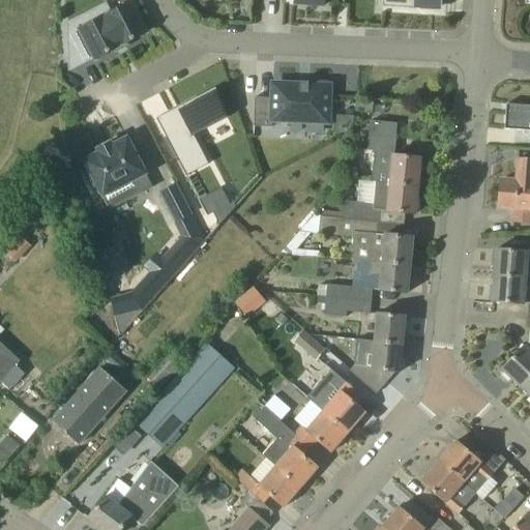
[(382,0),(382,6),(441,9),(441,0),(382,0)]
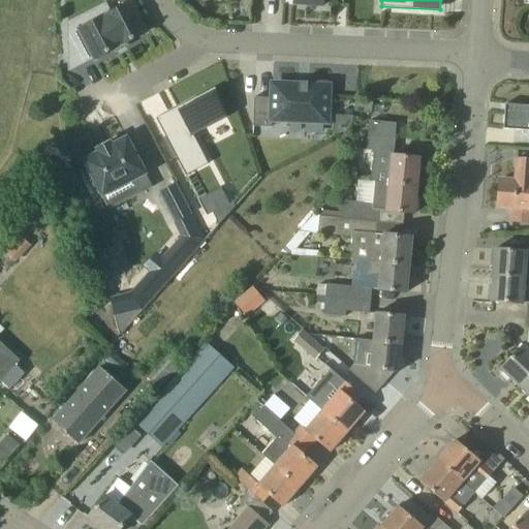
[(131,3),(119,9),(111,13),(105,5),(67,24),(70,69),(93,58),(94,60),(147,33),(138,18),(141,18),(134,6),(132,6),(131,3)]
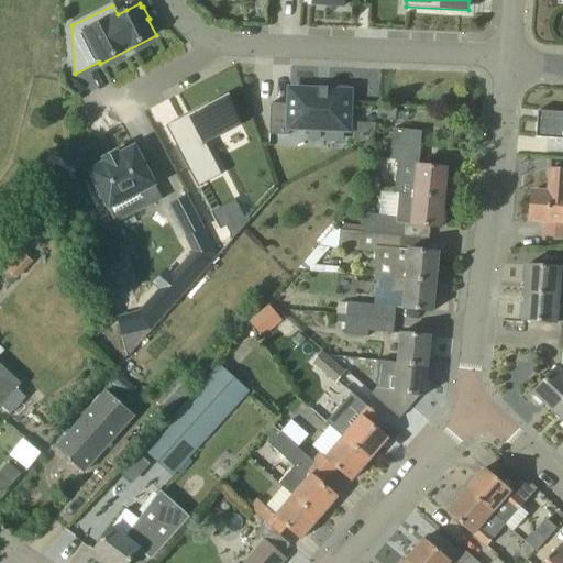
[(239,114),(229,92),(189,113),(205,144),(241,124),(236,117),(239,114)]
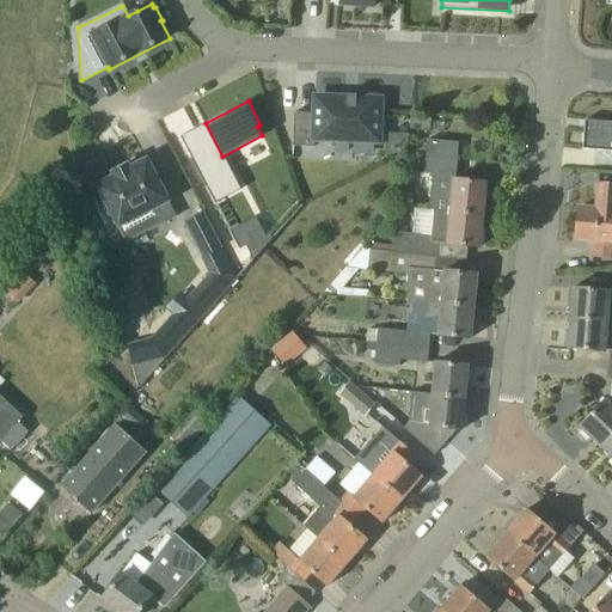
[(306,150),(379,151),(380,102),(307,101),(306,150)]
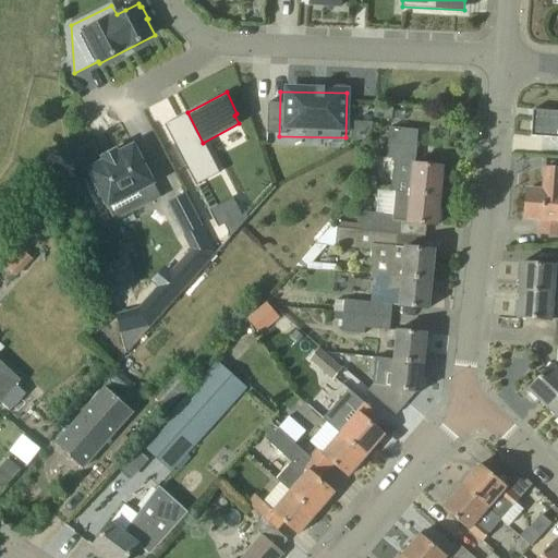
[(399,109),(380,108),(378,118),(397,120),(399,109)]
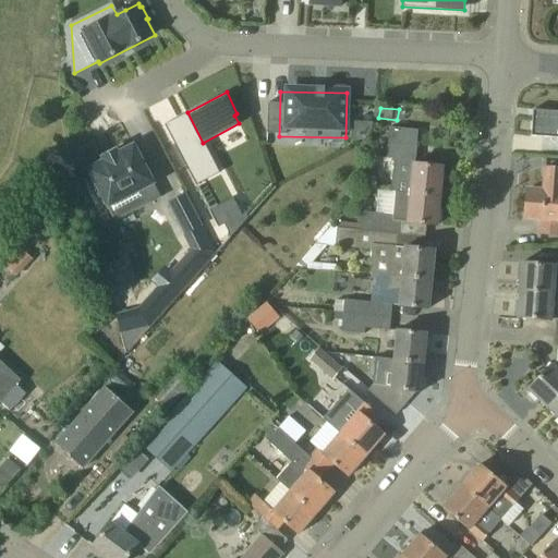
[(557,111),(531,110),(529,136),(557,138),(557,111)]
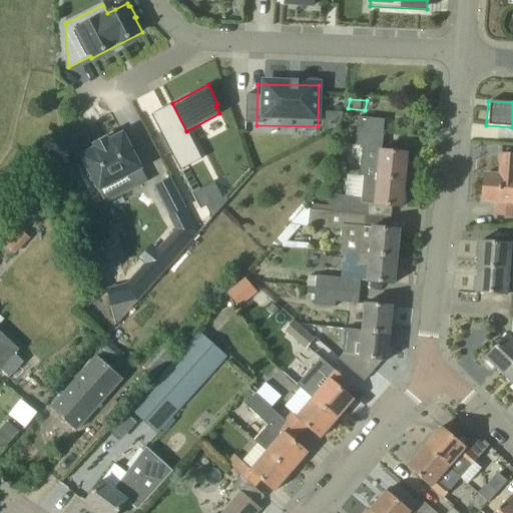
[(186,131),(172,103),(150,115),(160,133),(156,135),(166,154),(170,152),(180,171),(202,159),(186,131)]
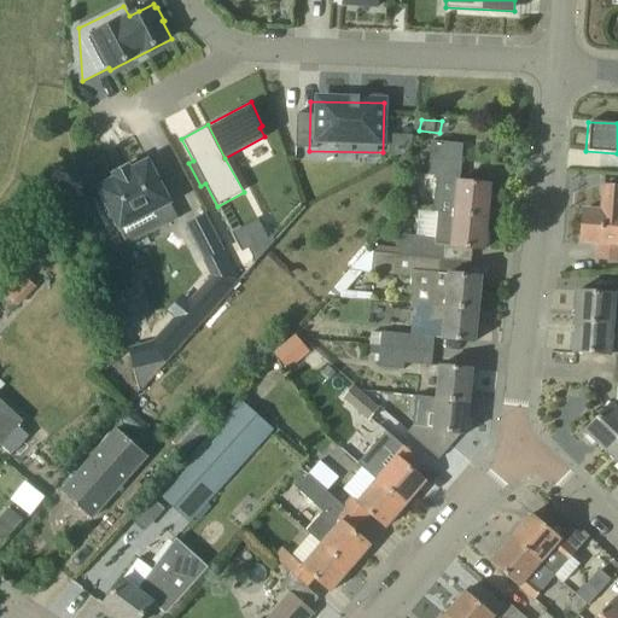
[(413,134),(403,134),(403,156),(410,151),(413,134)]
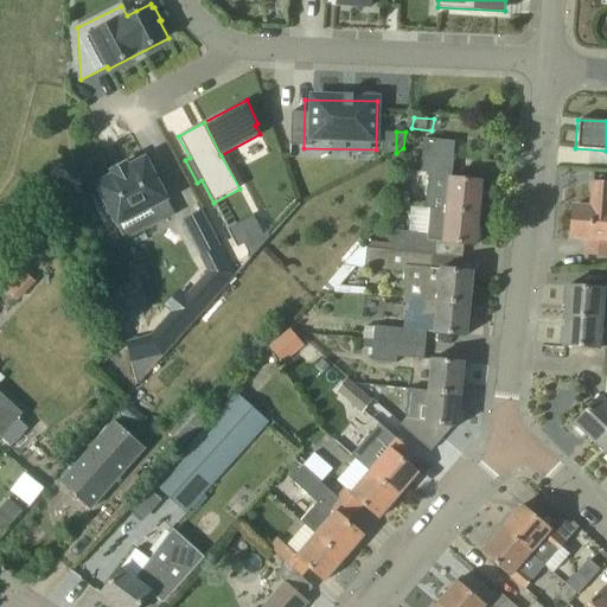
[(427,209),(430,210),(479,215),(483,181),(452,179),(455,142),(427,140),(423,172),(430,172),(427,209)]
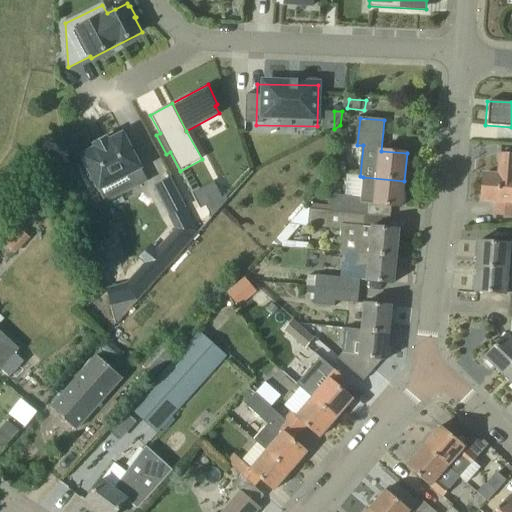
[(147,181),(140,169),(141,168),(123,134),(108,141),(107,138),(94,144),(96,147),(81,155),(90,171),(87,172),(93,185),(96,183),(99,190),(129,175),(135,187),(147,181)]
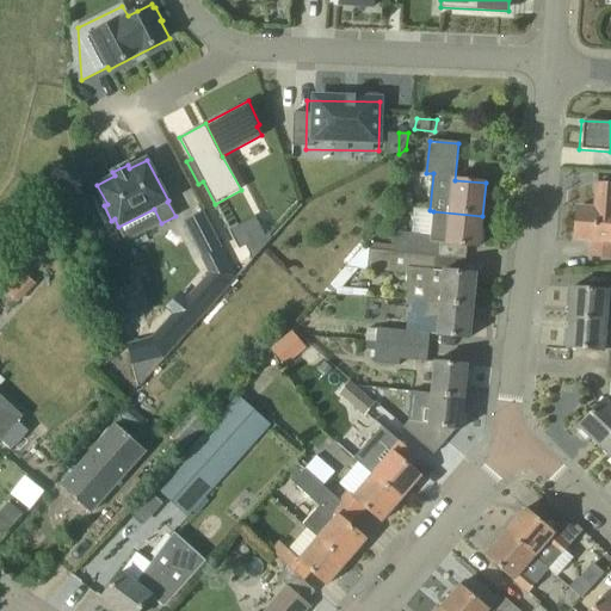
[(610,184),(597,184),(596,210),(576,209),(575,239),(590,239),(590,257),(610,258),(610,184)]
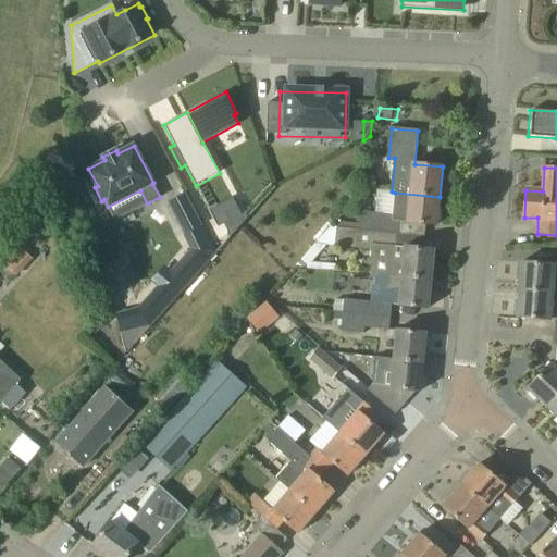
[(185,192),(166,201),(184,234),(202,224),(185,192)]
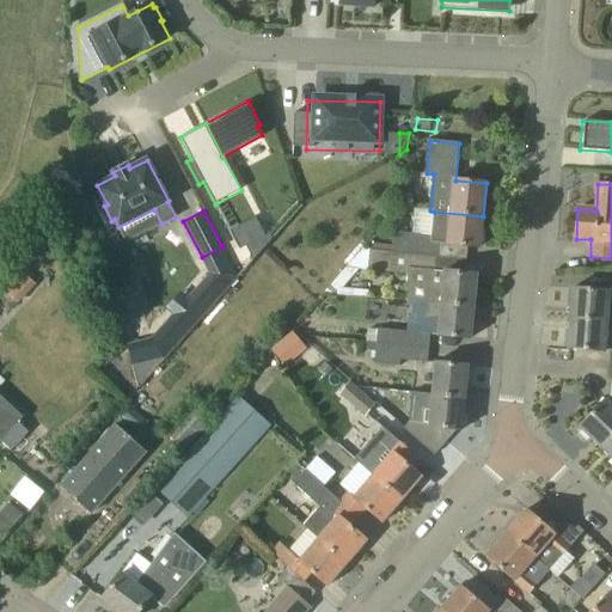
[(479,248),(483,216),(434,212),(432,236),(396,232),(393,254),(438,257),(439,244),(479,248)]
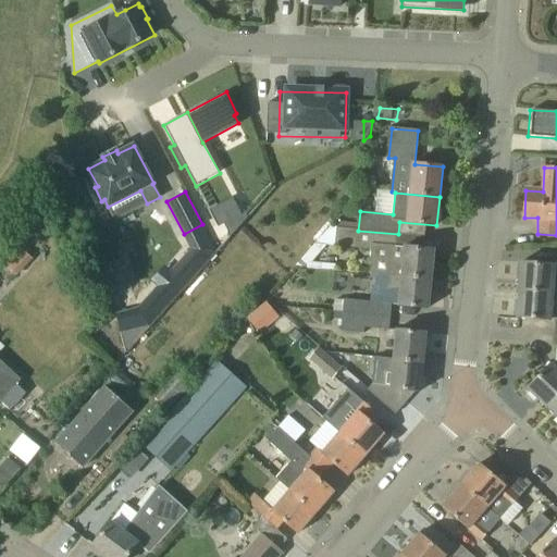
[(245,211),(240,213),(223,223),(224,224),(231,237),(248,218),(245,211)]
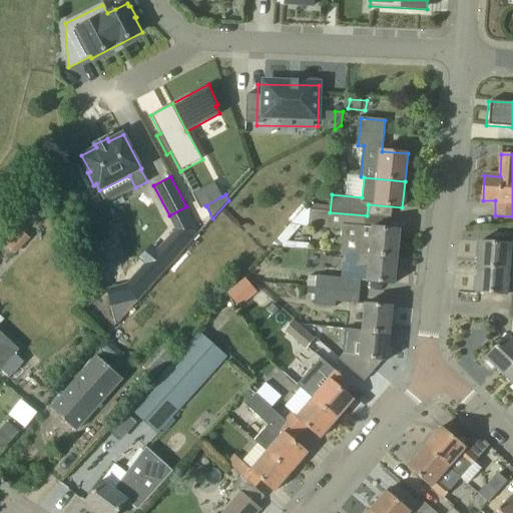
[(198,230),(186,206),(169,215),(175,228),(157,248),(151,243),(139,258),(145,264),(127,283),(107,289),(116,326),(198,230)]
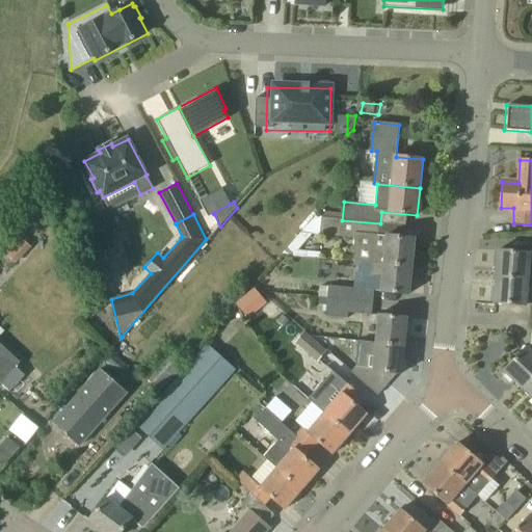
[(380,223),(342,220),(320,218),(318,235),(354,238),(352,260),(372,263),(413,266),(415,239),(379,236),(380,223)]
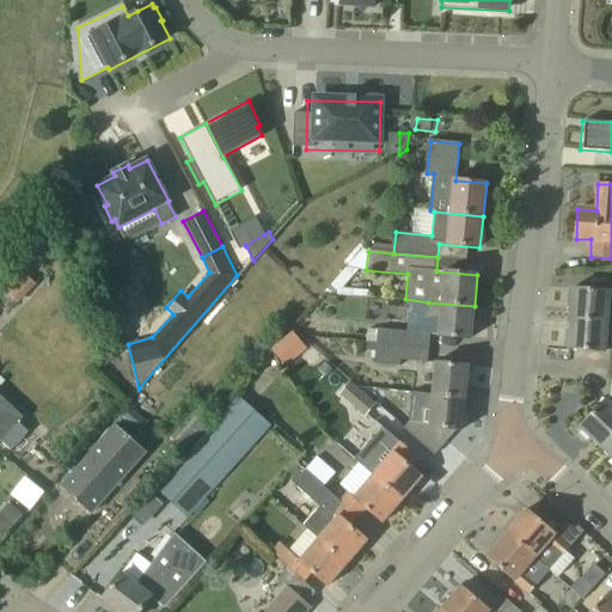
[(14,279),(4,289),(18,304),(36,285),(25,275),(18,282),(14,279)]
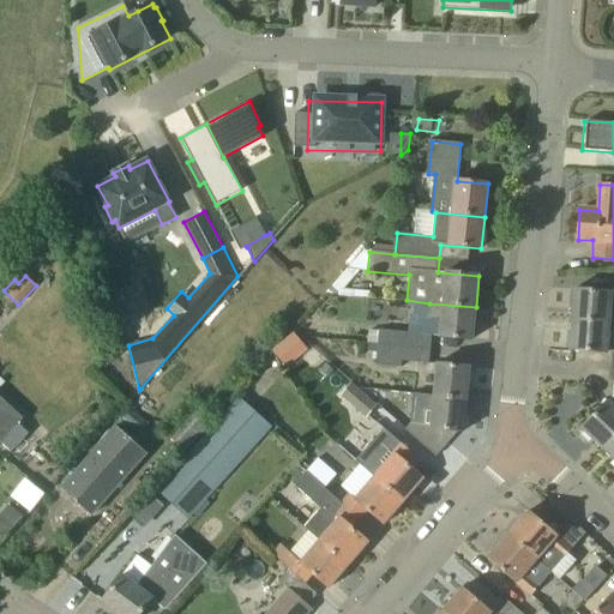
[(613,307),(609,307),(611,293),(573,289),(571,319),(608,323),(613,321),(613,307)]
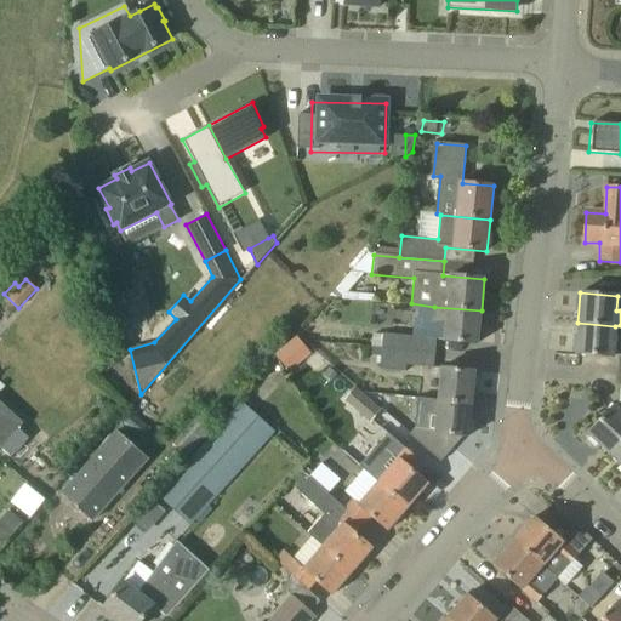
[(478,345),(482,311),(434,307),(433,323),(446,324),(444,341),(478,345)]
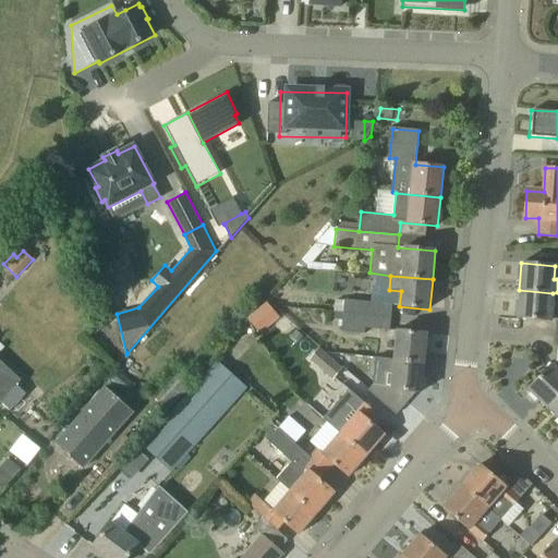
[(550,319),(553,293),(519,290),(517,318),(550,319)]
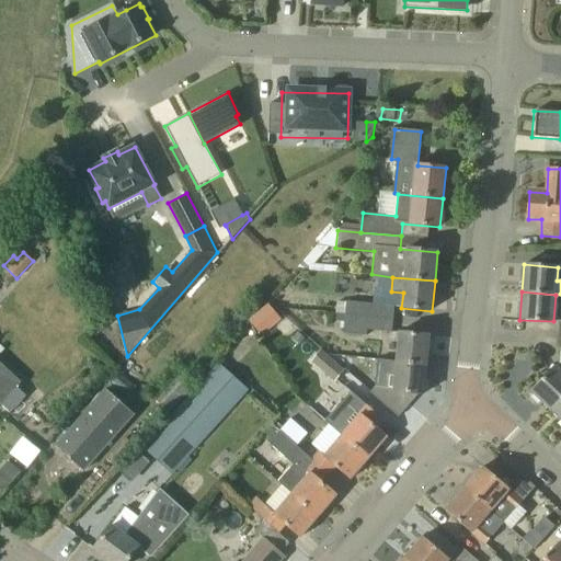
[(395,306),(369,302),(347,300),(345,316),(393,320),(395,306)]
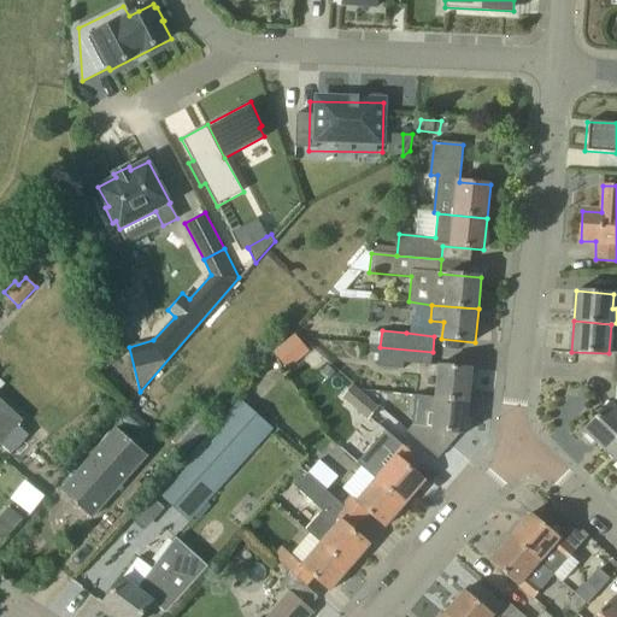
[(282,370),(304,352),(289,334),(268,352),(282,370)]
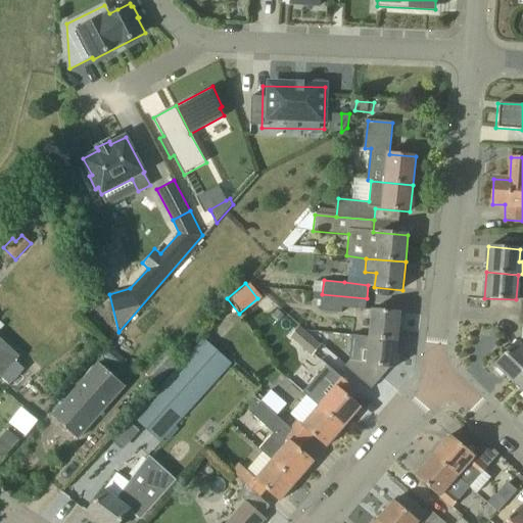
[(365,311),(367,298),(322,294),(320,311),(341,314),(341,307),(365,311)]
